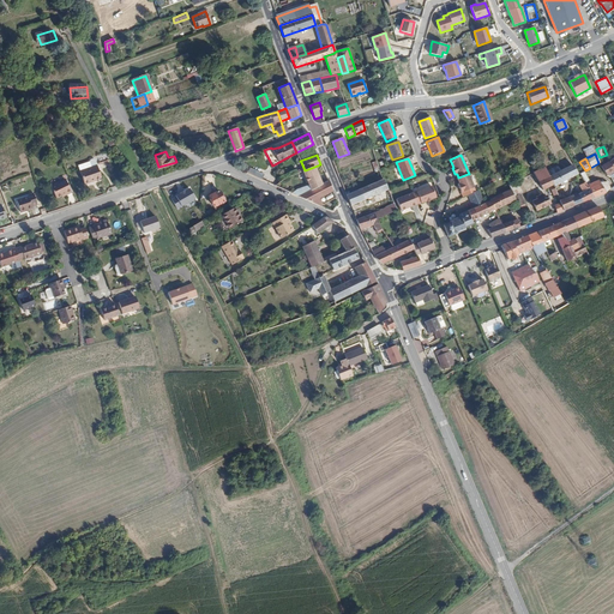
[(78,166),(80,172),(97,166),(96,161),(94,160),(91,160),(90,162),(78,166)]
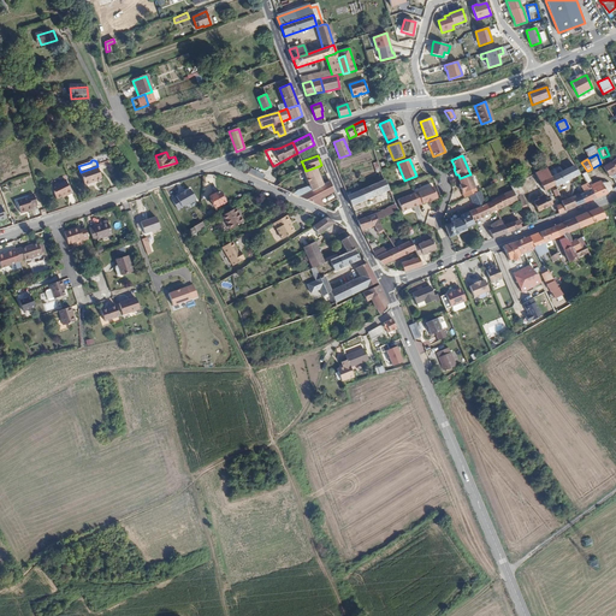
[(615,171),(611,163),(603,167),(608,177),(615,171)]
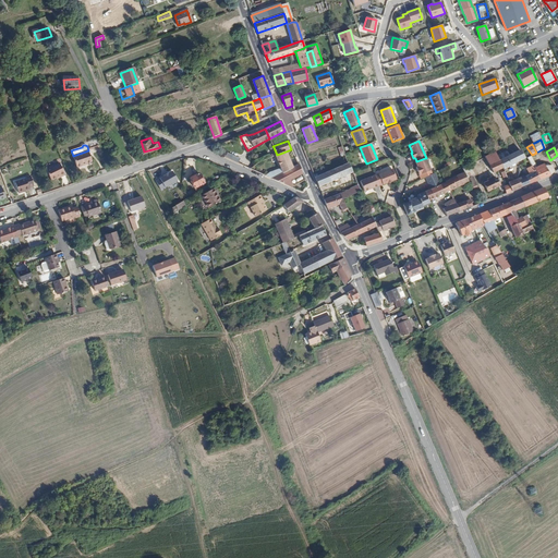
[(88,150),(73,156),(76,167),(86,164),(86,165),(93,162),(88,150)]
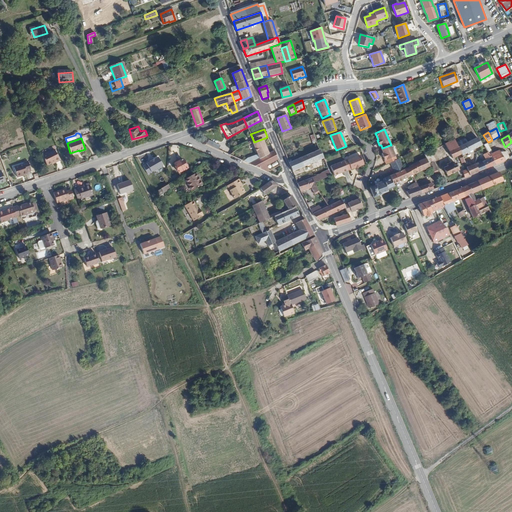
[(476,138),(458,147),(461,154),(461,155),(481,146),(476,138)]
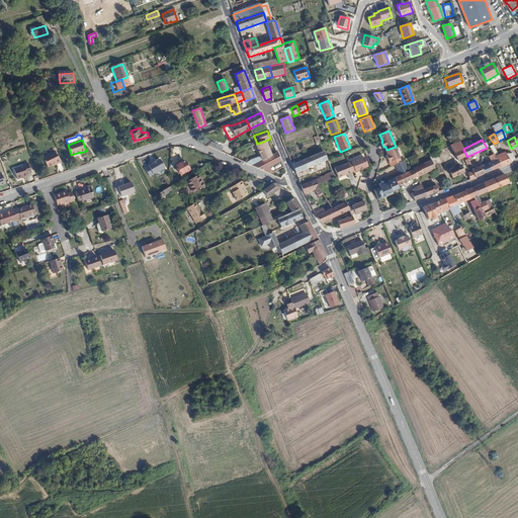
[(223,152),(225,148),(209,141),(207,146),(223,152)]
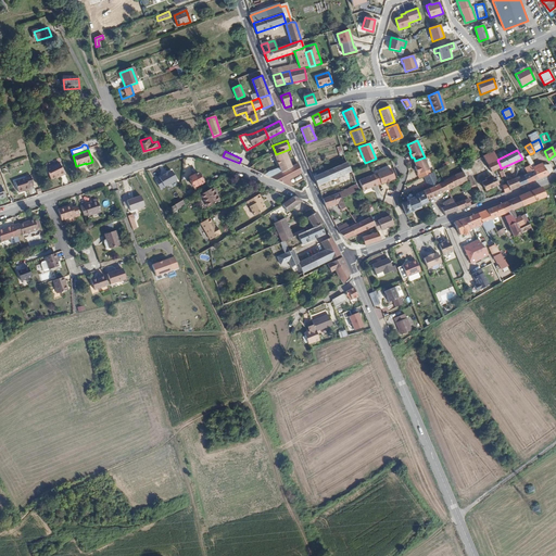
[(281,173),(291,167),(285,151),(276,154),(274,155),(279,168),(281,173)]
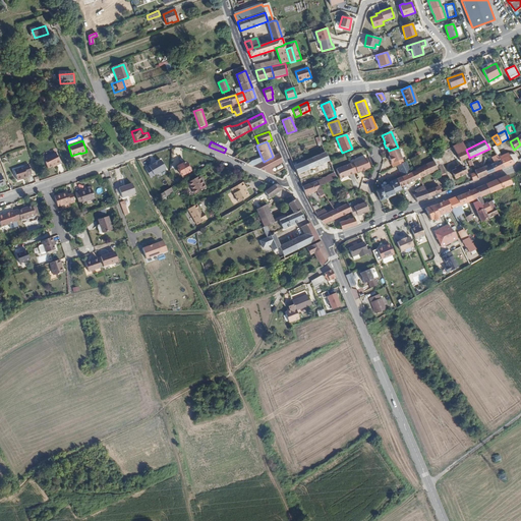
[(466,150),(462,142),(453,148),(456,155),(466,150)]
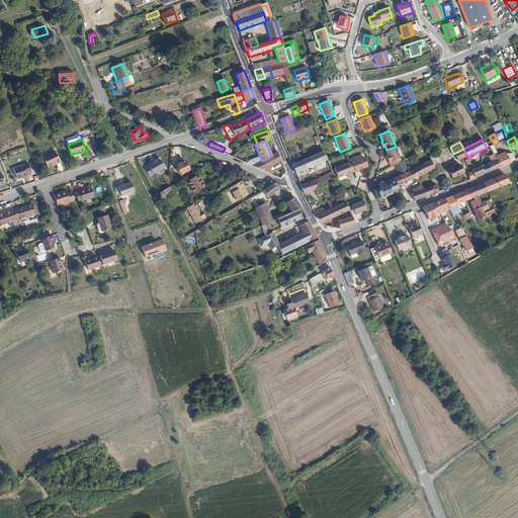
[(386,150),(385,151),(386,155),(385,156),(389,163),(390,162),(392,166),(401,162),(395,147),(386,150)]
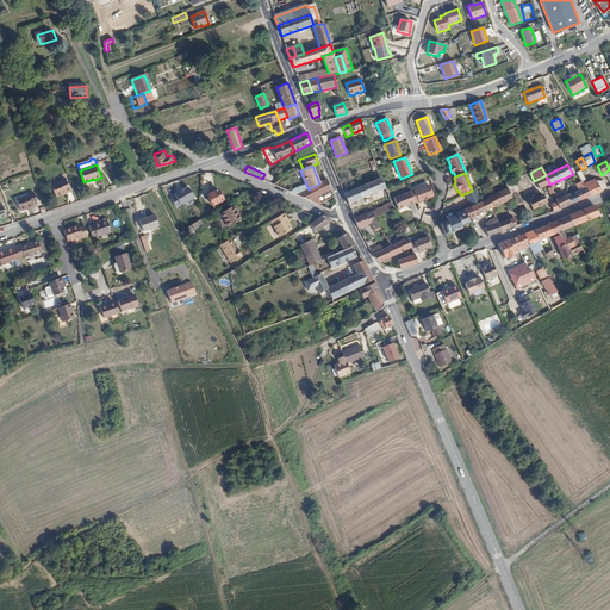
[(549,184),(546,175),(534,181),(539,190),(549,184)]
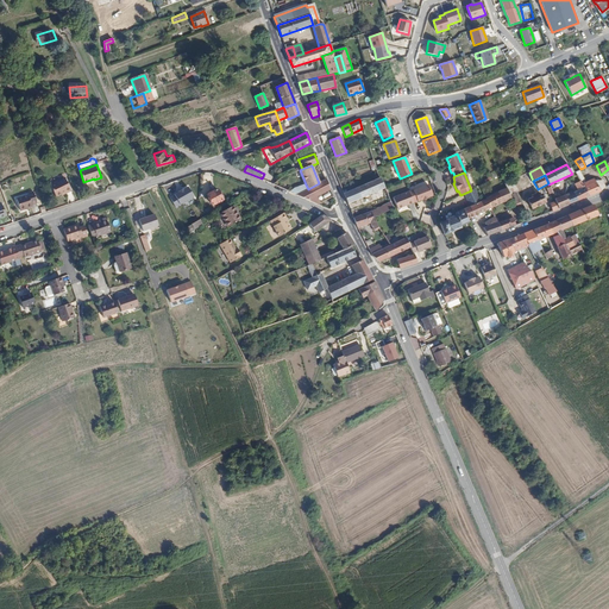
[(56,196),(62,194),(67,192),(67,193),(71,192),(66,179),(50,186),(56,196)]
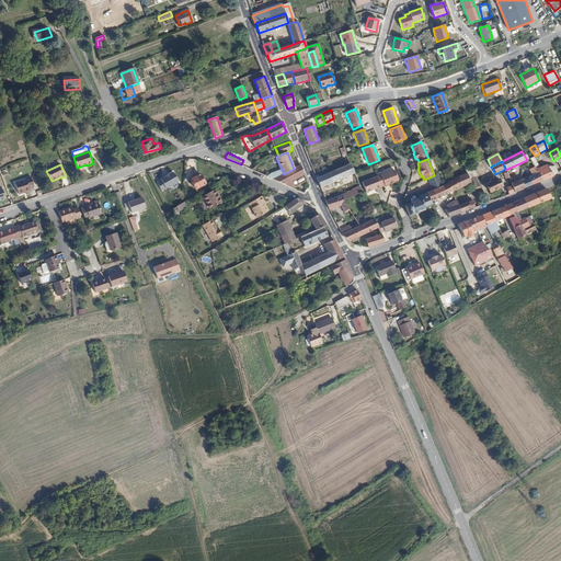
[(350,164),(327,174),(331,184),(354,174),(350,164)]
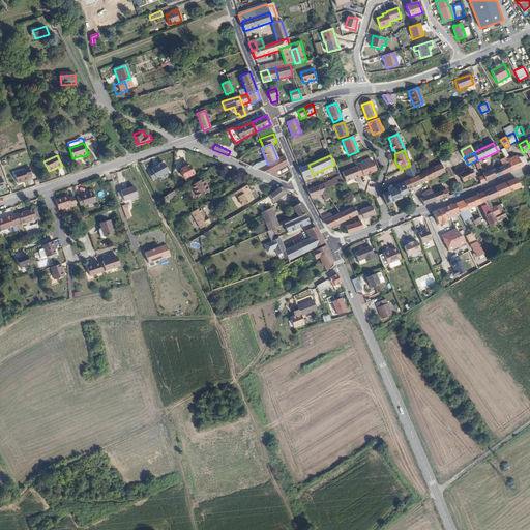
[(268,175),(287,166),(287,165),(284,156),(283,156),(277,159),(268,165),(260,169),(258,170),(268,175)]
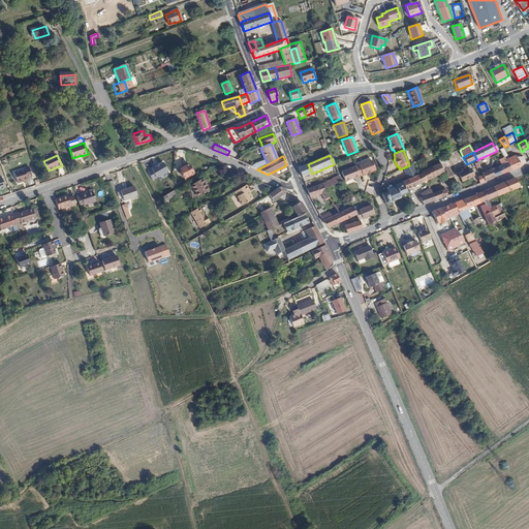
[(506,162),(510,170),(521,166),(525,163),(523,158),(522,157),(517,159),(516,156),(507,159),(504,160),(506,162)]
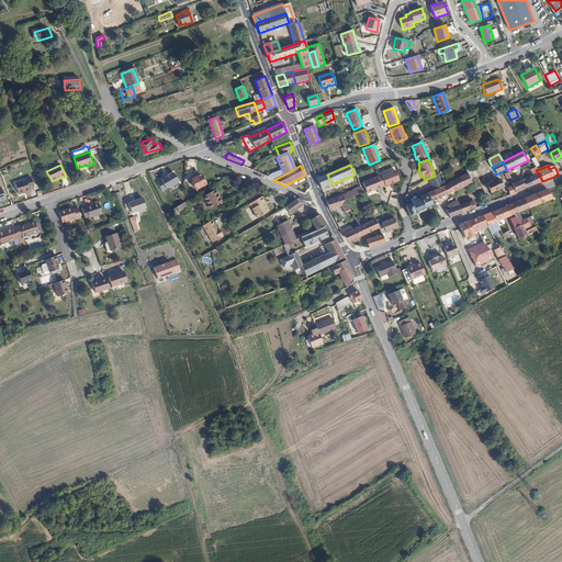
[(472,167),(464,170),(467,175),(470,180),(475,178),(476,177),(472,167)]
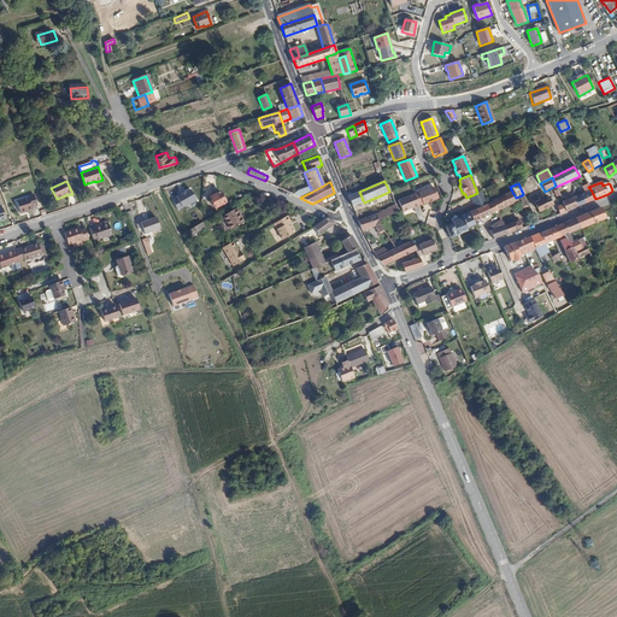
[(417,192),(413,193),(418,206),(422,204),(423,205),(427,204),(428,204),(434,201),(438,199),(433,186),(417,192)]
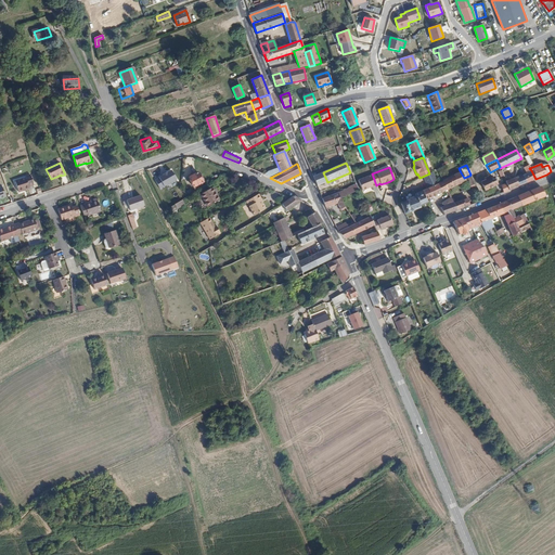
[(257,172),(270,178),(272,177),(270,171),(268,172),(259,168),(257,172)]
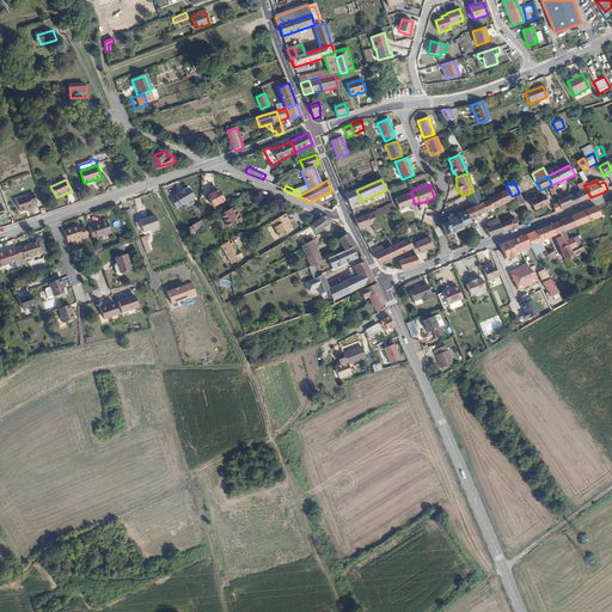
[(298,189),(300,195),(310,190),(307,185),(298,189)]
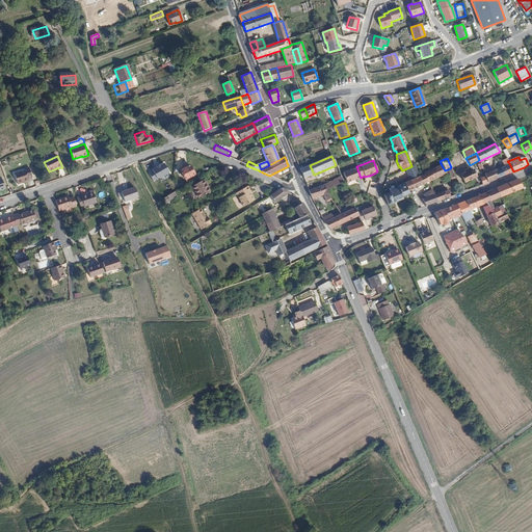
[(153,170),(149,173),(154,182),(157,180),(157,179),(169,173),(164,163),(160,165),(156,167),(156,168),(152,170),(153,170)]
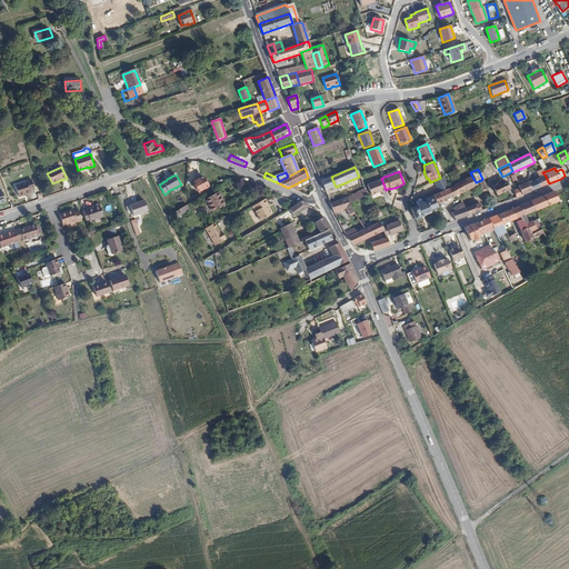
[(529,186),(531,191),(548,185),(549,183),(545,175),(540,177),(531,182),(531,185),(529,186)]
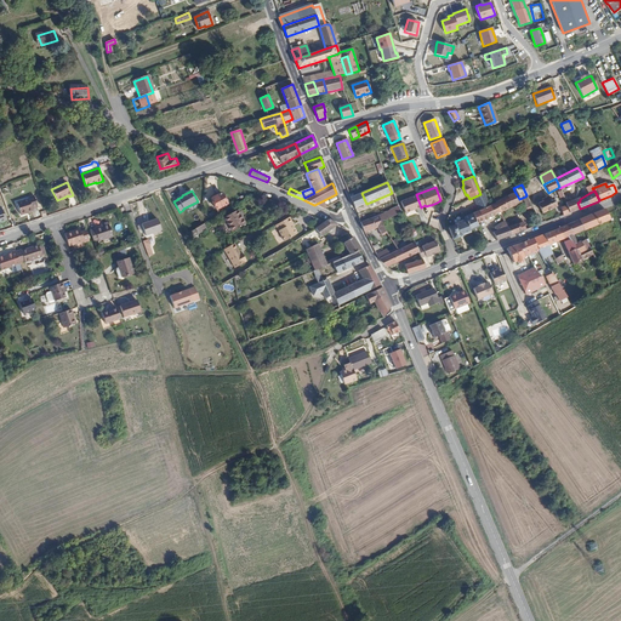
[(224,193),(211,199),(216,210),(229,203),(224,193)]
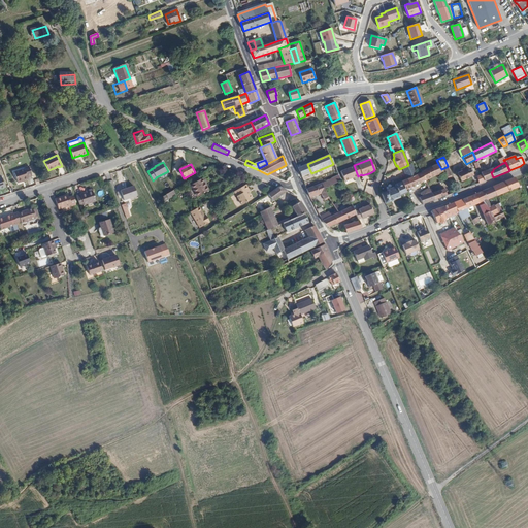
[(307,164),(297,168),(303,184),(335,169),(334,166),(333,164),(311,173),(307,164)]
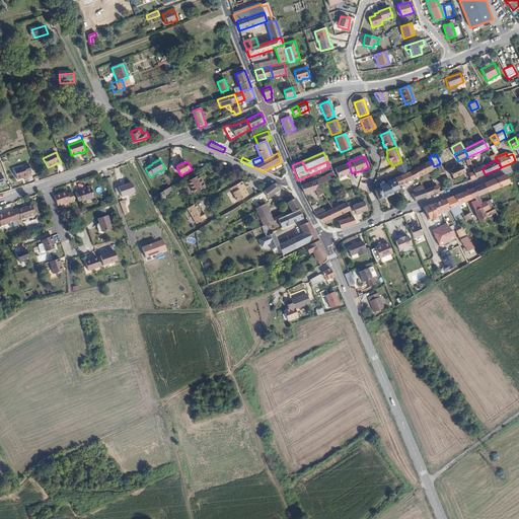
[(434,166),(431,161),(414,169),(415,170),(418,178),(435,170),(434,166)]
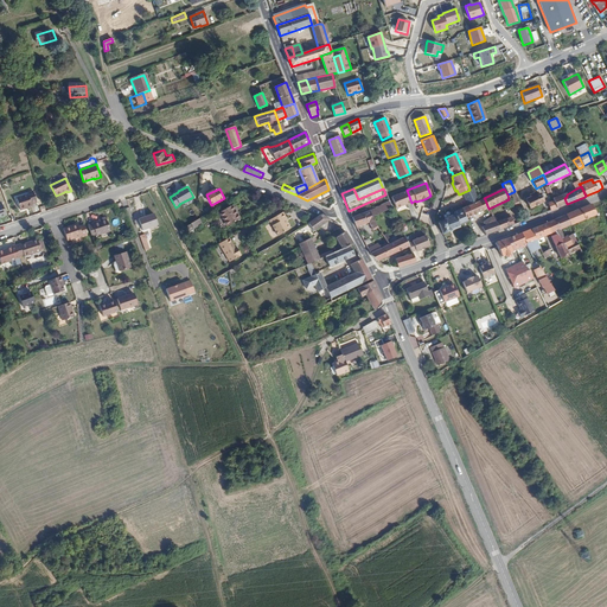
[(37,203),(33,191),(27,193),(27,195),(17,198),(21,210),(29,208),(29,206),(32,205),(32,204),(37,203)]
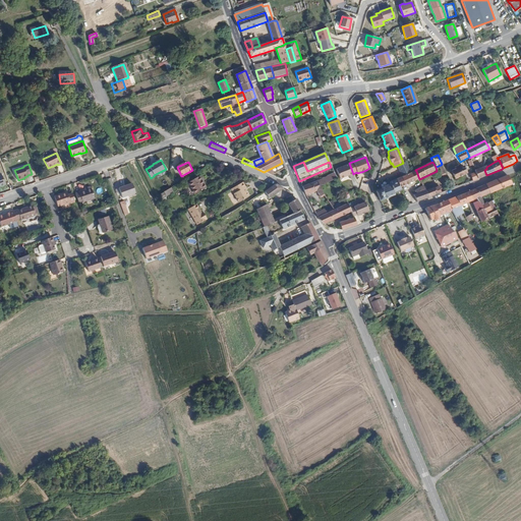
[(353,174),(349,164),(336,169),(340,179),(353,174)]
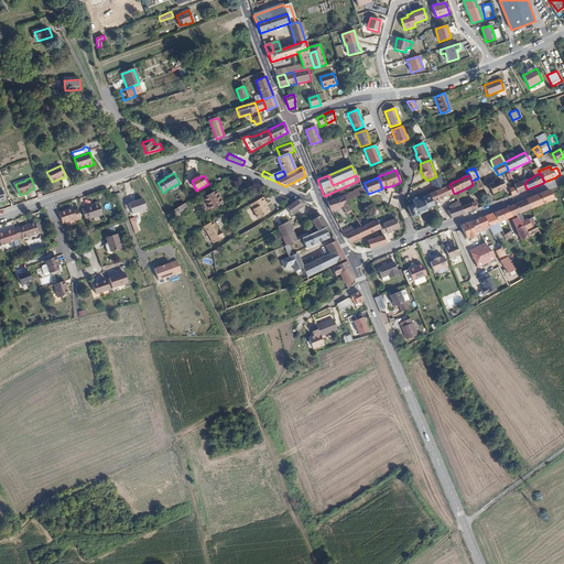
[(477,179),(472,181),(473,185),(476,191),(481,188),(477,179)]
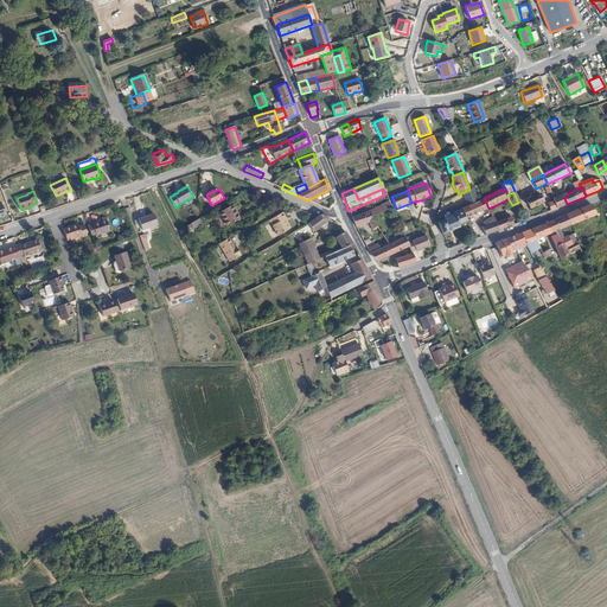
[(525,199),(530,208),(543,202),(540,195),(536,196),(535,193),(530,196),(530,198),(525,199)]
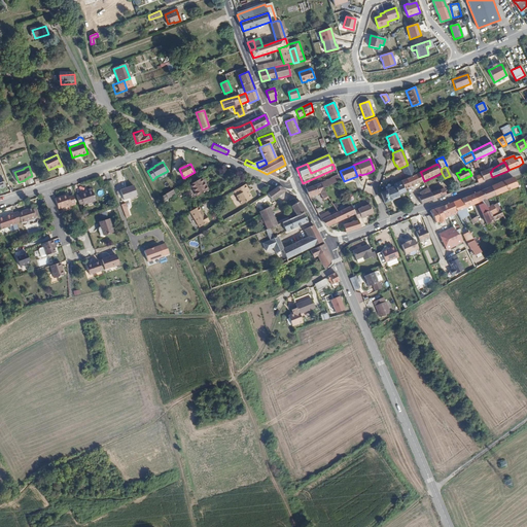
[(481,175),(483,181),(488,179),(485,171),(480,173),(481,175)]
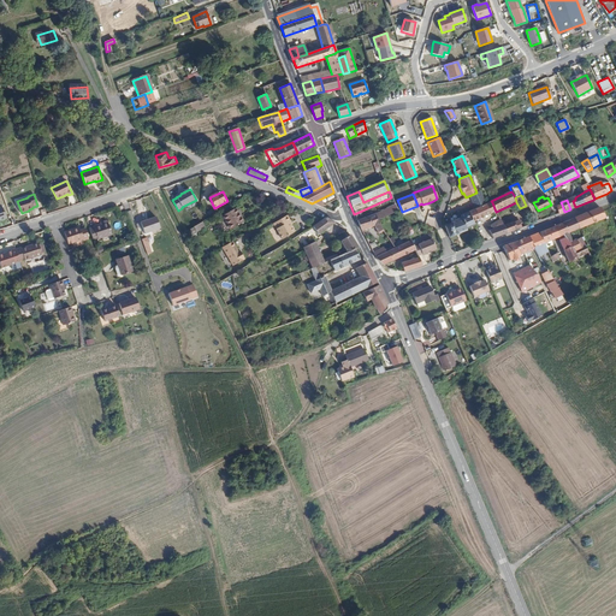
[(496,212),(492,202),(468,212),(473,223),(496,212)]
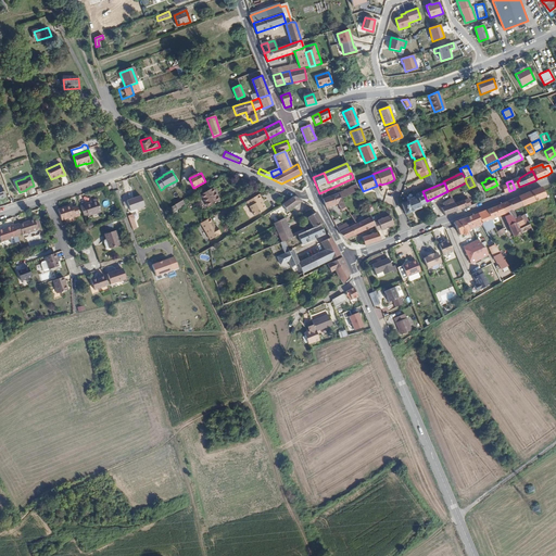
[(341,200),(358,191),(356,185),(338,194),(341,200)]
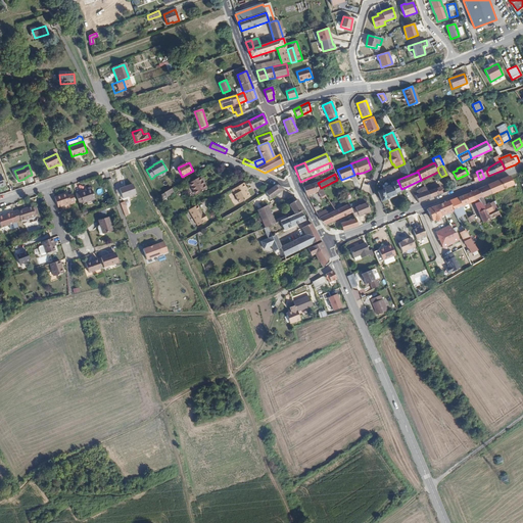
[(514,185),(510,176),(501,179),(504,188),(514,185)]
